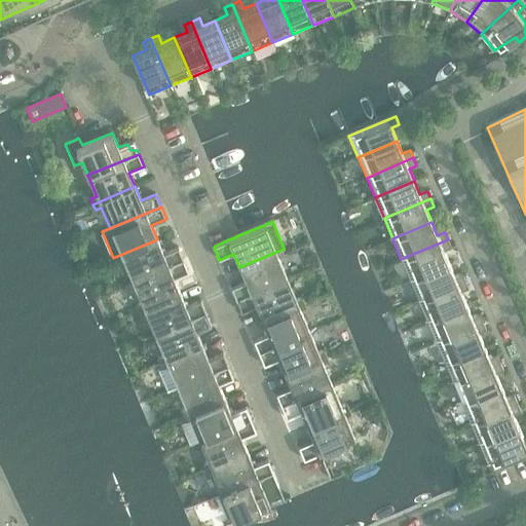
[(157,239),(115,257),(117,263),(123,260),(133,282),(183,260),(178,248),(163,254),(157,239)]
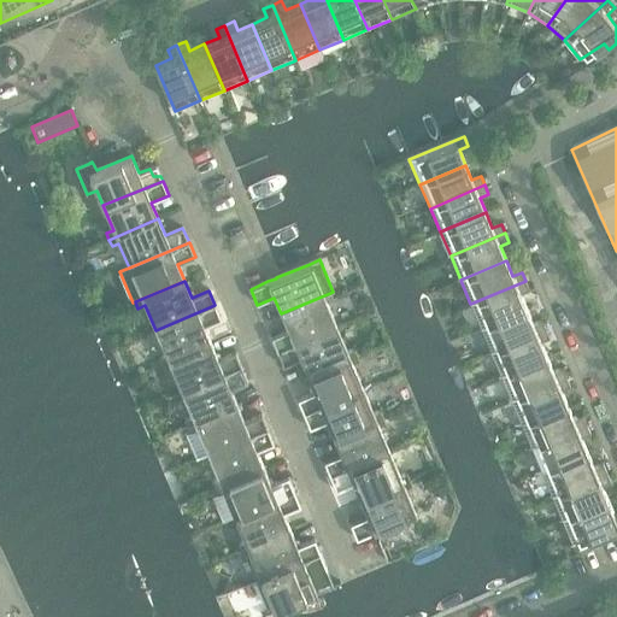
[(521,293),(529,289),(526,281),(470,304),(481,328),(527,309),(521,293)]
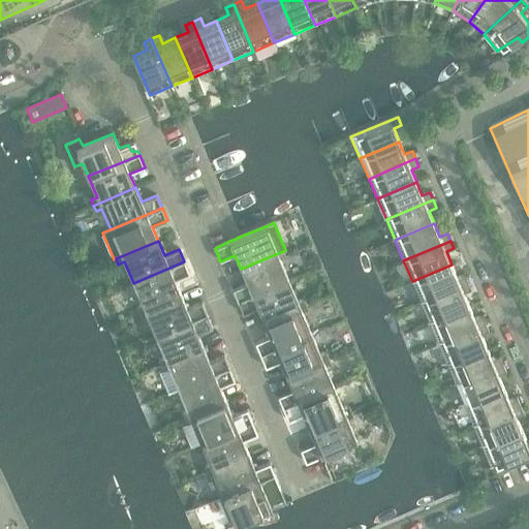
[(247,283),(232,289),(238,302),(289,280),(280,258),(285,256),(283,251),(278,253),(241,269),(247,283)]
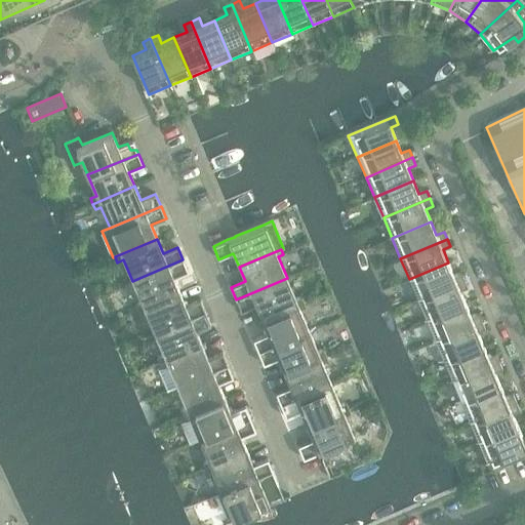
[(183,259),(132,281),(140,303),(135,305),(137,310),(179,292),(173,278),(189,272),(183,259)]
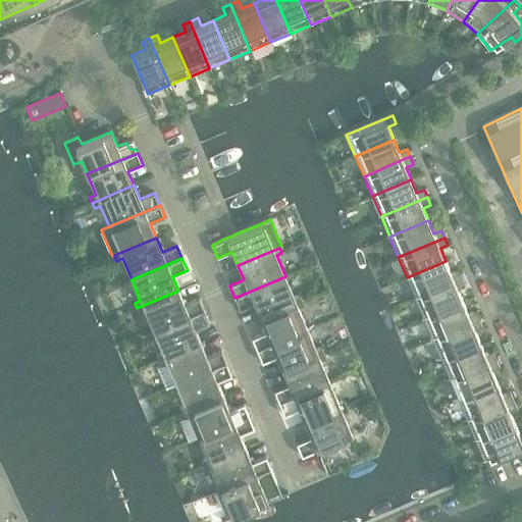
[(446,261),(407,277),(415,298),(462,278),(459,271),(451,274),(446,261)]
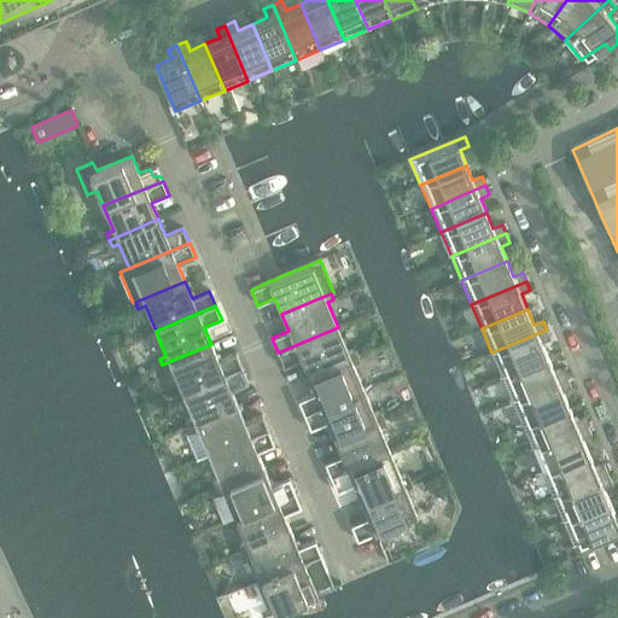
[(338,327),(278,353),(284,367),(301,360),(308,377),(357,356),(355,349),(348,353),(338,327)]
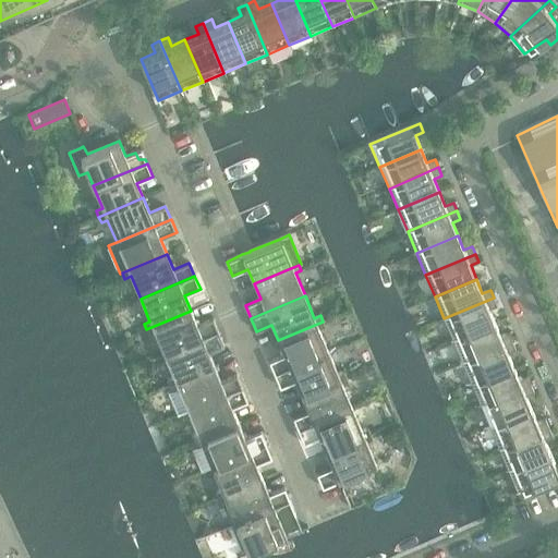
[(494,298),(444,318),(453,340),(495,323),(489,310),(497,306),(494,298)]
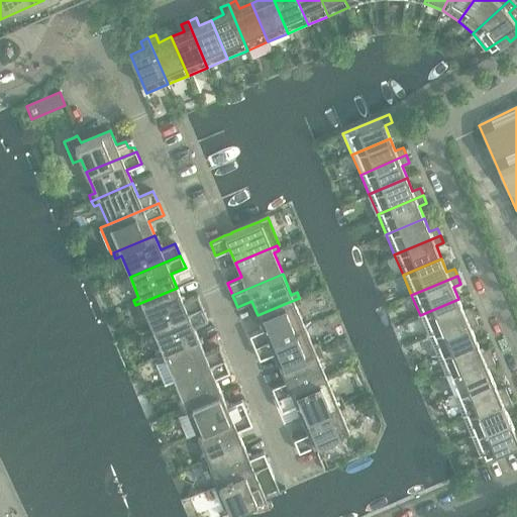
[(177,288),(135,305),(137,310),(143,308),(152,328),(202,308),(197,295),(183,301),(177,288)]
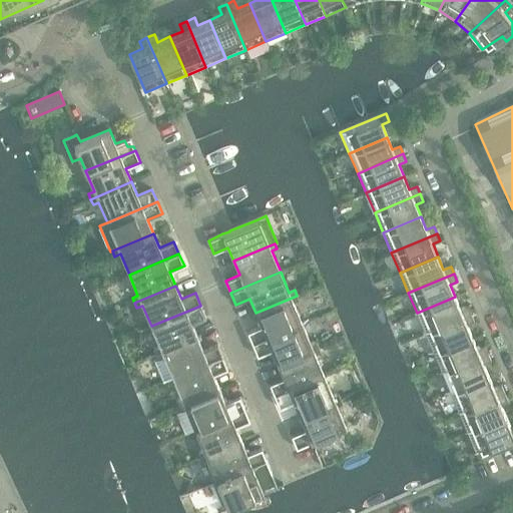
[(262,326),(246,332),(252,345),(302,324),(294,303),(299,301),(297,296),(255,313),(262,326)]
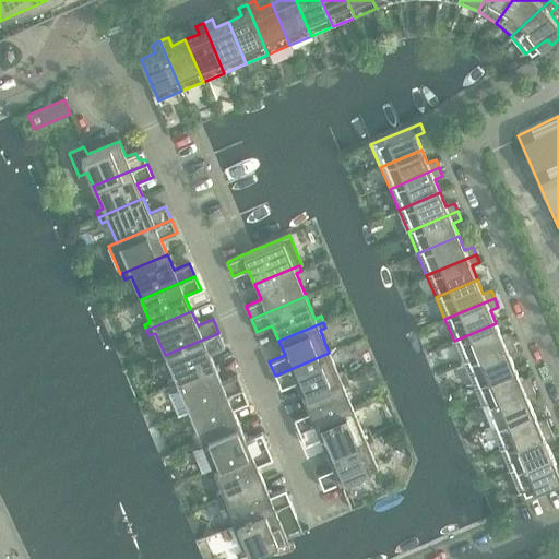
[(496,323),(454,341),(463,363),(513,342),(509,333),(501,337),(496,323)]
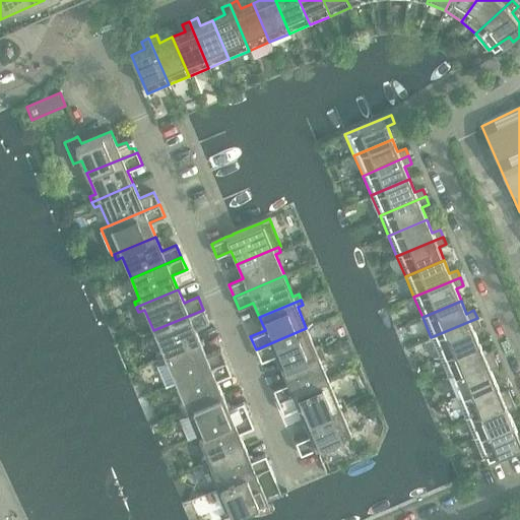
[(161,351),(156,353),(158,360),(200,341),(194,328),(209,322),(203,310),(153,330),(161,351)]
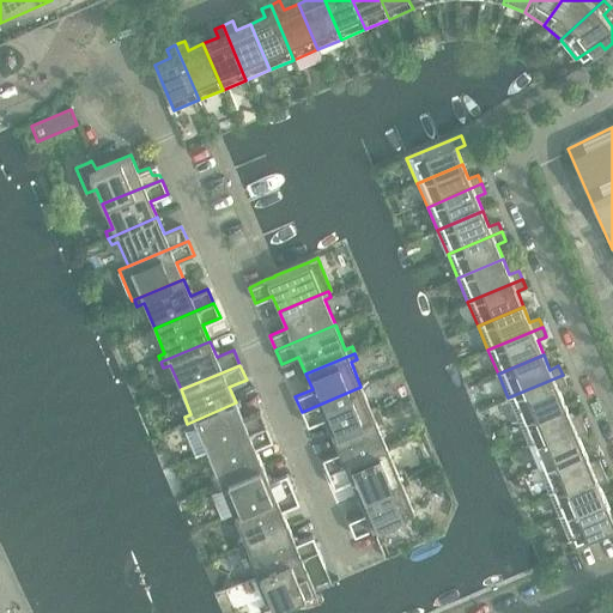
[(563,375),(508,398),(519,422),(564,402),(558,387),(566,383),(563,375)]
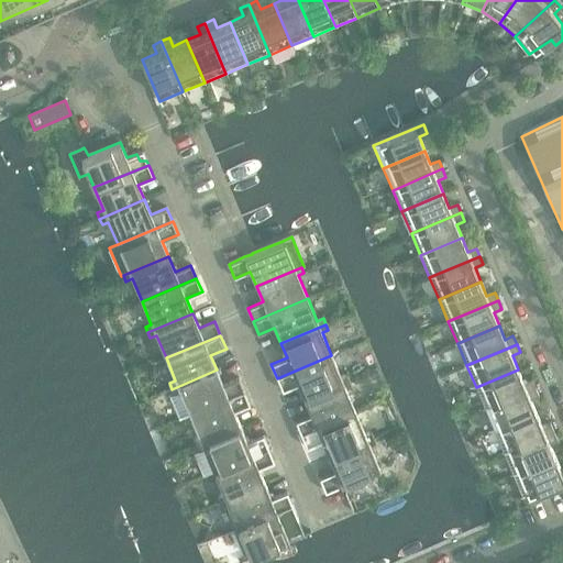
[(331,355),(277,378),(283,392),(298,385),(305,399),(350,381),(348,375),(341,377),(331,355)]
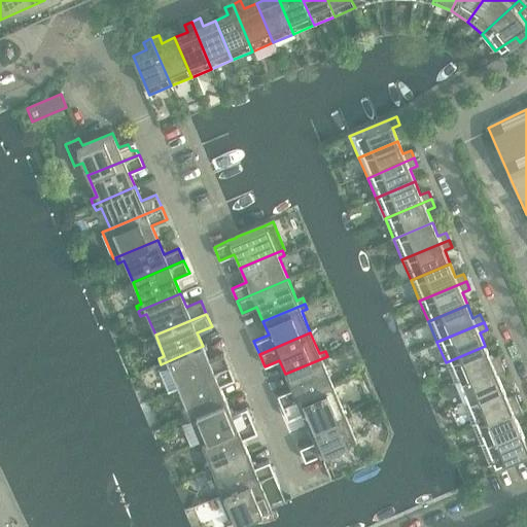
[(163,370),(159,371),(168,392),(177,388),(229,366),(223,354),(209,360),(203,346),(161,364),(163,370)]
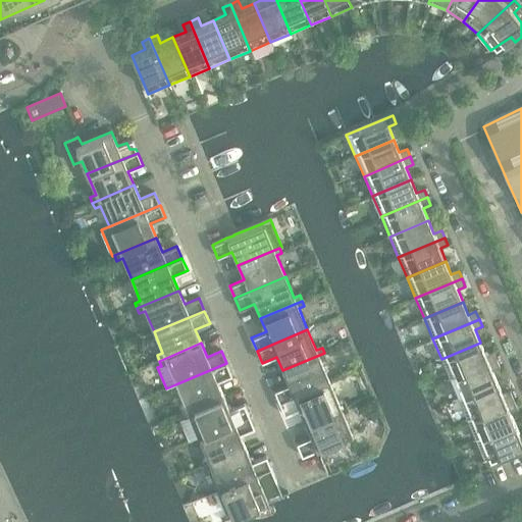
[(480,343),(441,359),(450,379),(496,360),(492,352),(485,355),(480,343)]
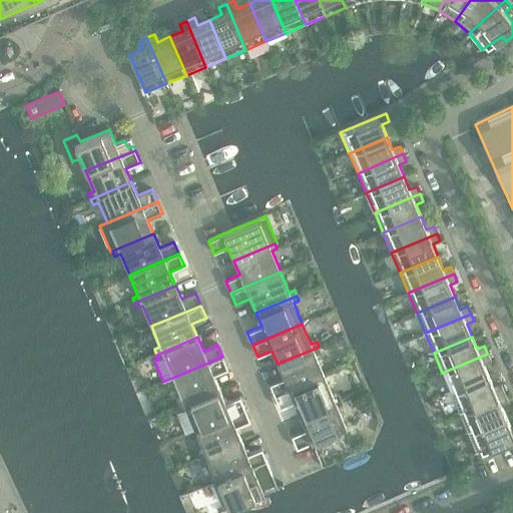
[(284,378),(269,384),(275,396),(324,375),(315,355),(321,352),(319,347),(278,364),(284,378)]
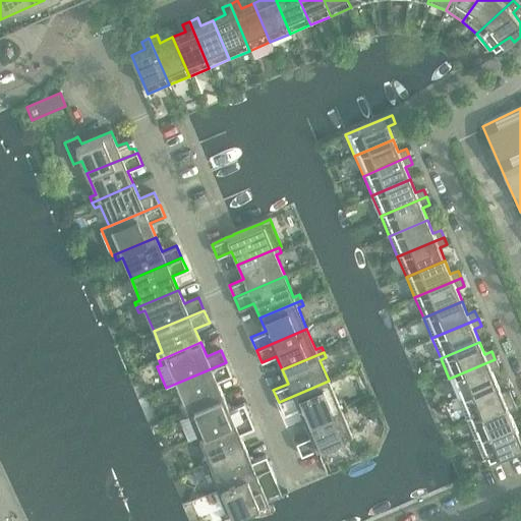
[(495,359),(449,379),(457,399),(497,383),(490,369),(499,366),(495,359)]
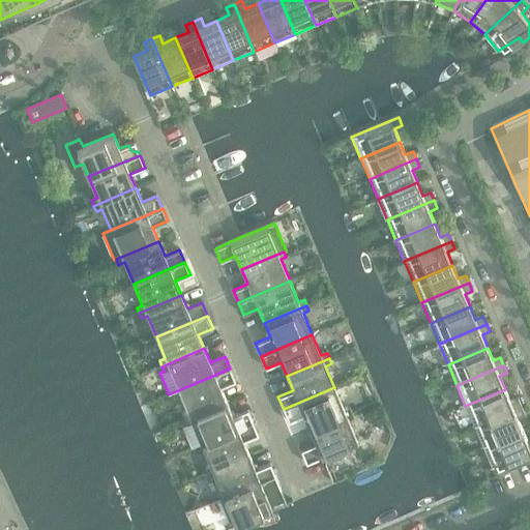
[(230,369),(178,390),(187,412),(182,414),(184,419),(227,402),(221,387),(235,381),(230,369)]
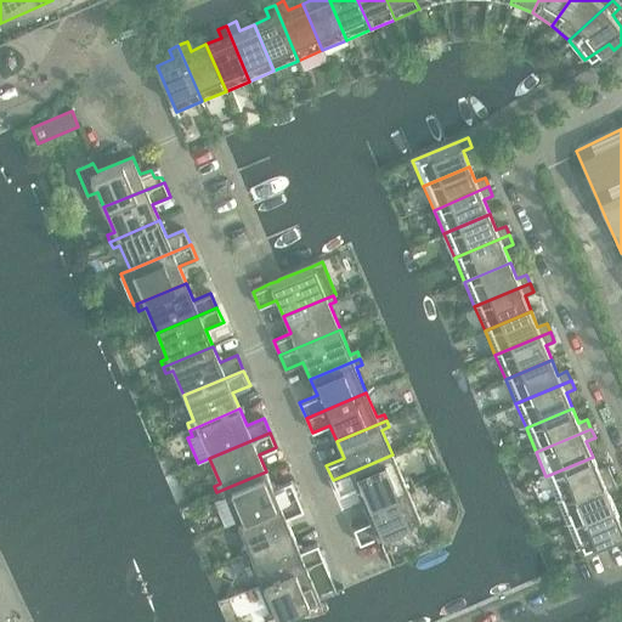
[(393,454),(333,480),(339,496),(356,488),(363,504),(413,484),(411,478),(403,480),(393,454)]
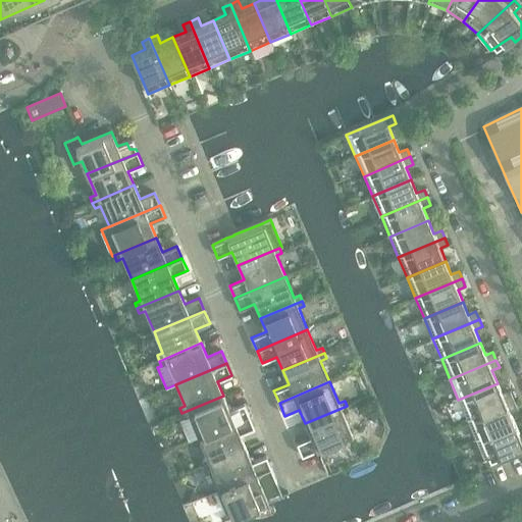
[(498,383),(458,400),(467,420),(513,400),(510,393),(503,396),(498,383)]
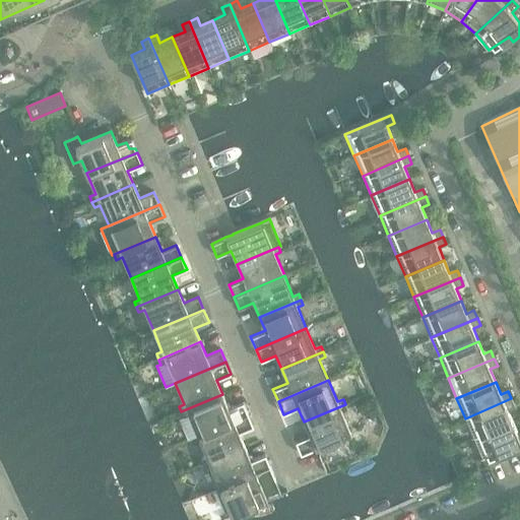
[(183,417),(179,418),(188,440),(197,436),(248,414),(243,402),(229,408),(222,394),(181,411),(183,417)]
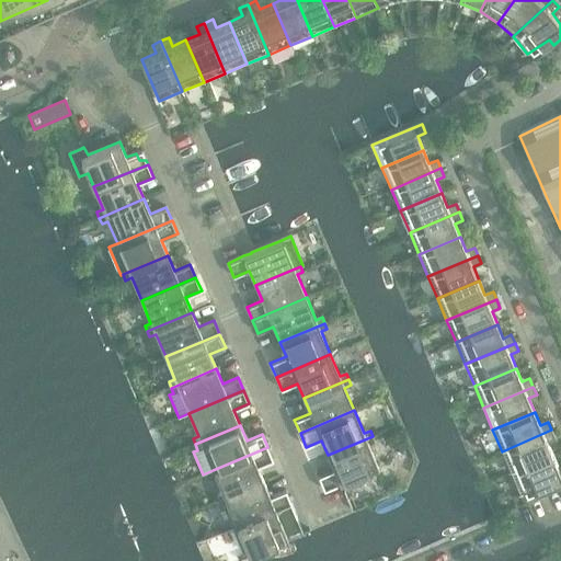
[(547,442),(554,438),(551,430),(502,451),(511,473),(552,455),(547,442)]
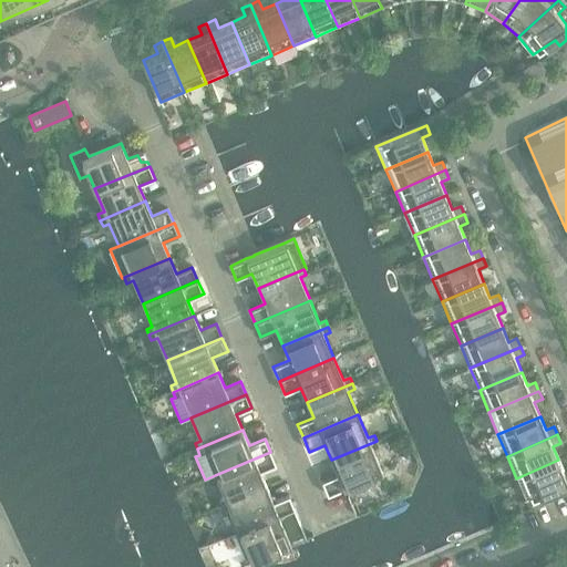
[(338,475),(321,482),(328,496),(382,473),(372,449),(379,446),(377,441),(331,460),(338,475)]
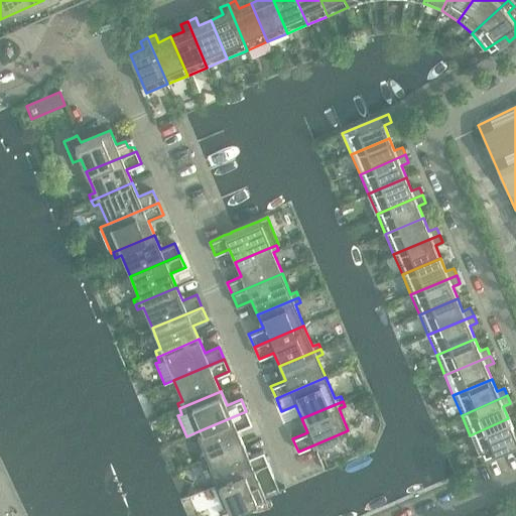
[(246,411),(196,432),(205,453),(200,456),(202,461),(243,443),(237,429),(251,423),(246,411)]
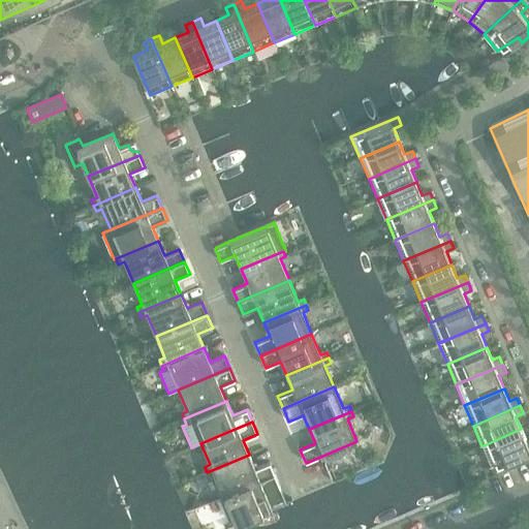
[(521,429),(481,446),(491,467),(505,461),(508,469),(528,460),(528,440),(527,442),(521,429)]
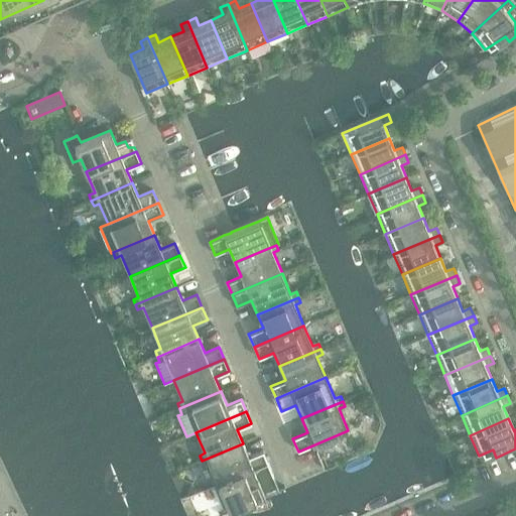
[(243,443),(202,461),(204,466),(209,464),(218,485),(268,464),(263,450),(249,458),(243,443)]
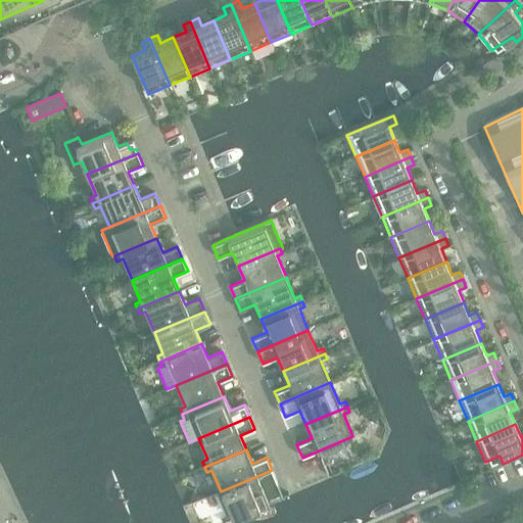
[(272,470),(221,491),(233,518),(278,498),(272,484),(277,482),(272,470)]
